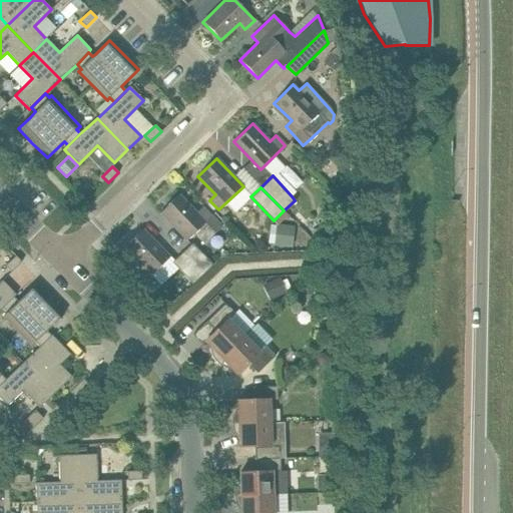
[(178,194),(160,212),(186,240),(193,233),(203,244),(221,227),(211,216),(202,207),(196,213),(178,194)]
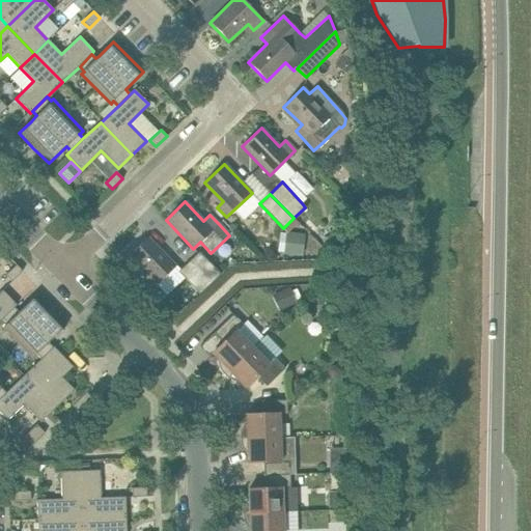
[(129,256),(146,275),(141,281),(149,290),(175,267),(147,238),(129,256)]
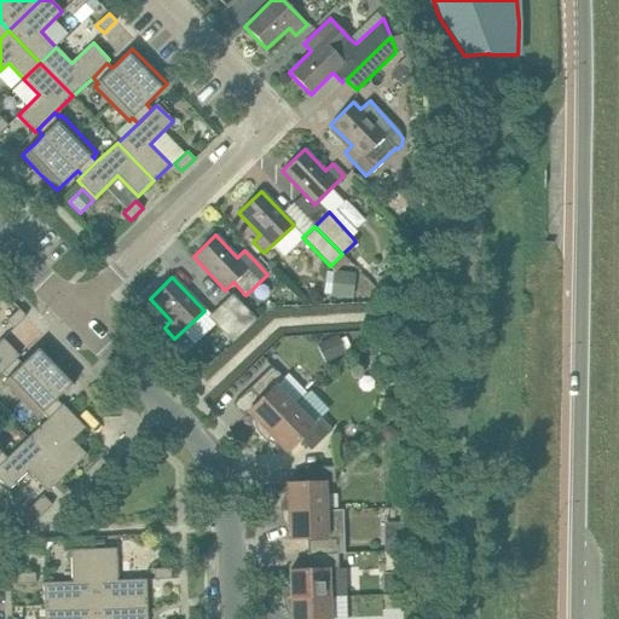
[(244,331),(256,319),(232,294),(220,306),(244,331)]
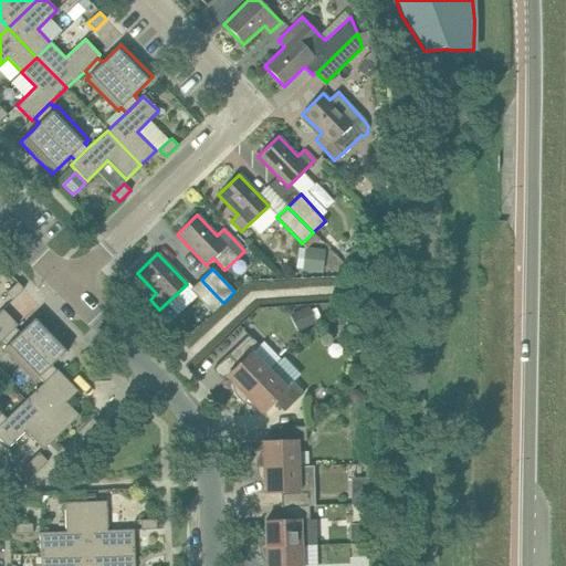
[(223,303),(201,280),(190,290),(212,313),(223,303)]
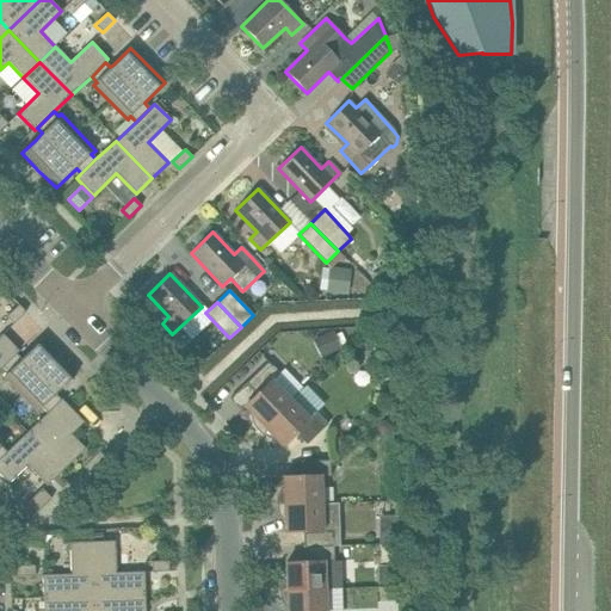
[(18,304),(6,316),(13,323),(25,312),(18,304)]
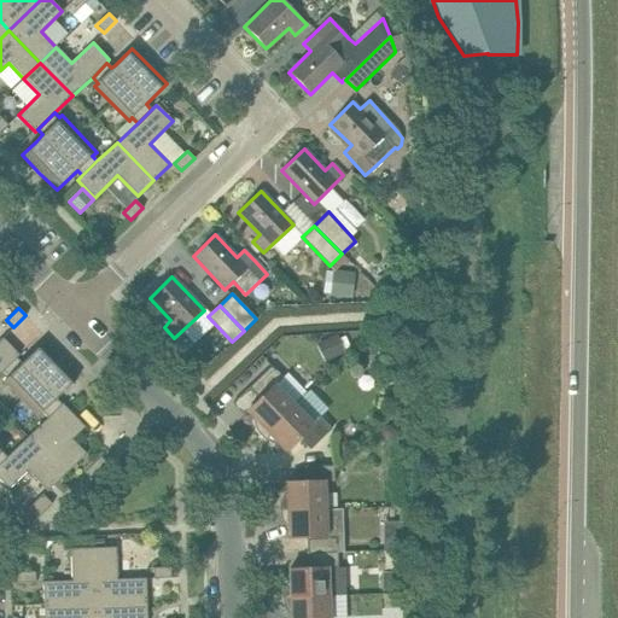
[(3,338),(0,339),(0,372),(1,372),(16,357),(19,355),(3,338)]
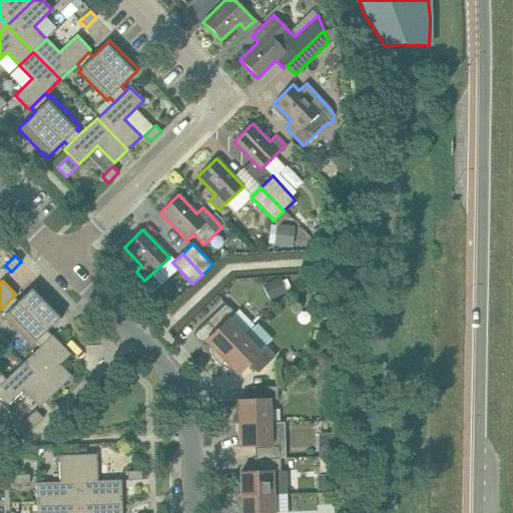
[(35,285),(18,302),(13,297),(1,309),(6,313),(2,317),(16,332),(30,346),(34,342),(39,348),(51,336),(46,331),(63,315),(49,300),(35,285)]
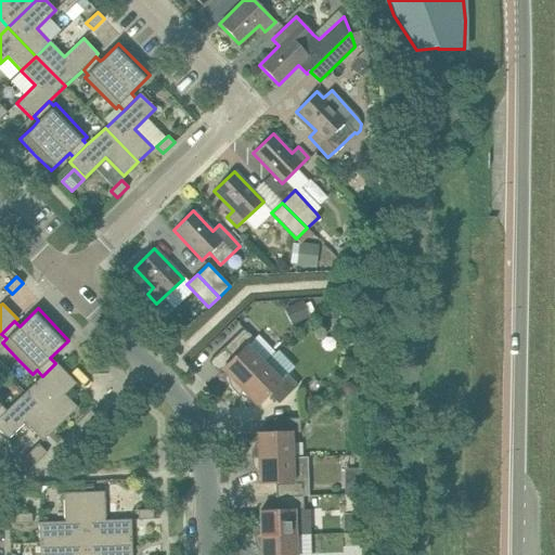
[(228,379),(229,384),(231,387),(232,390),(234,391),(263,363),(275,352),(258,334),(254,338),(243,328),(223,347),(234,358),(222,370),(228,376),(228,379)]
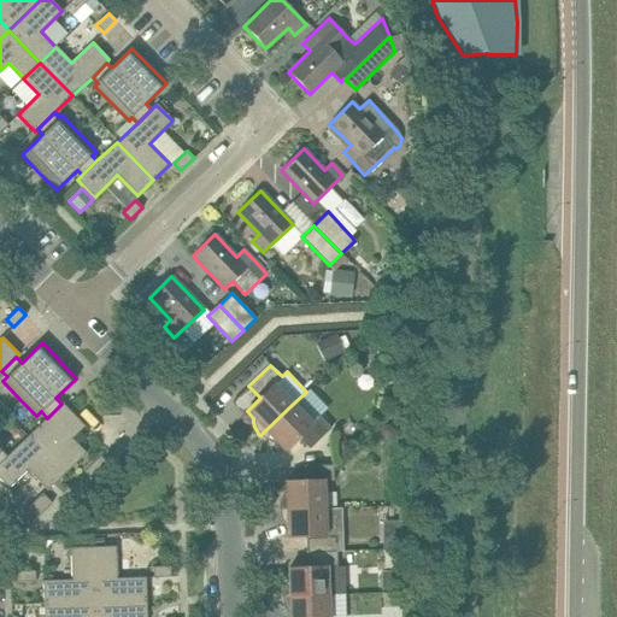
[(84,427),(62,403),(47,418),(6,456),(0,462),(0,479),(9,488),(28,470),(47,491),(86,453),(72,439),(84,427)]
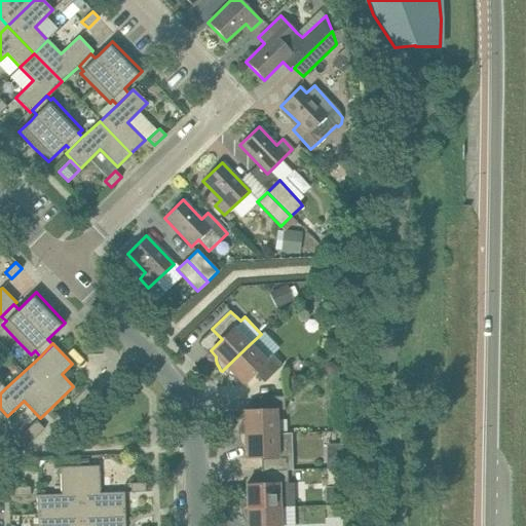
[(272,354),(266,361),(250,344),(222,371),(223,372),(229,376),(236,378),(242,384),(254,373),(264,382),(282,365),(272,354)]
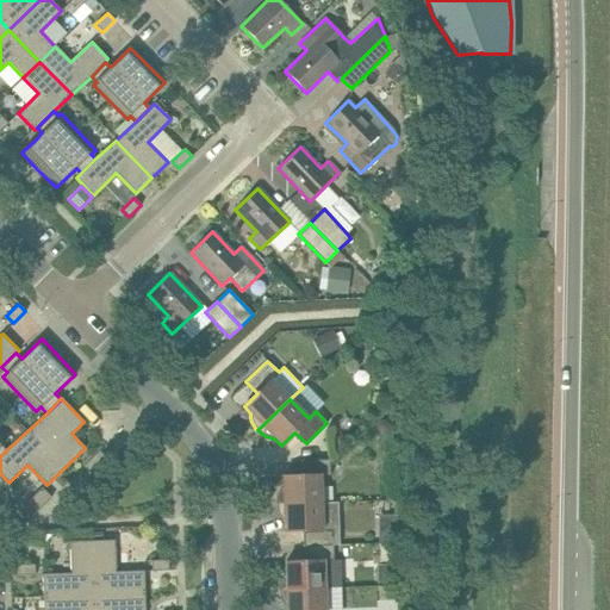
[(278,492),(277,496),(275,503),(275,504),(321,503),(319,475),(330,475),(329,459),(324,460),(300,460),(300,477),(282,477),(282,486),(280,489),(278,492)]
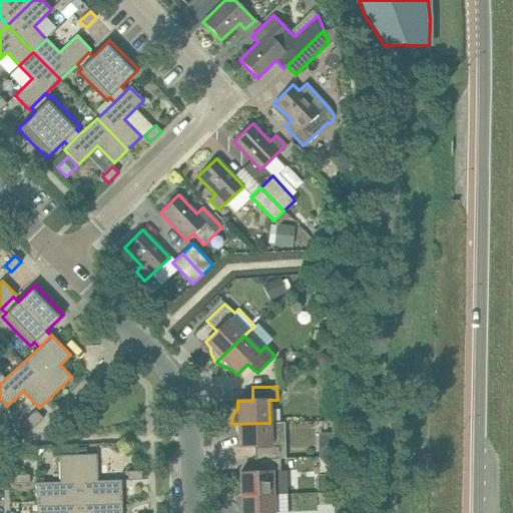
[(43,419),(35,410),(26,419),(34,427),(43,419)]
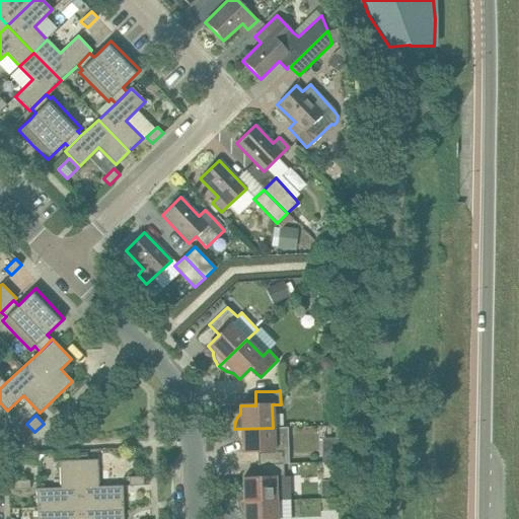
[(241,444),(241,452),(257,451),(257,464),(283,464),(288,464),(287,428),(273,428),(234,429),(234,433),(236,437),(238,441),(239,443),(241,444)]
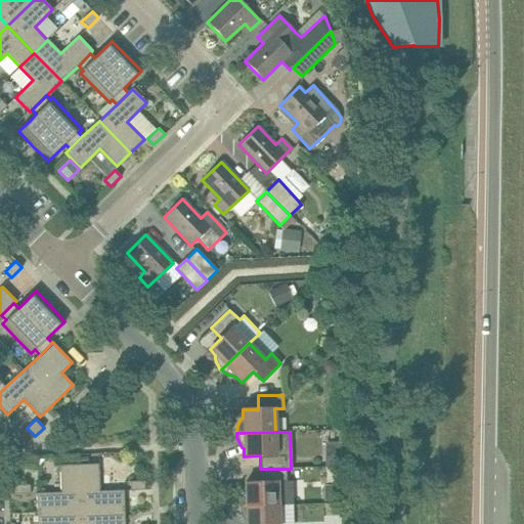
[(124,490),(99,491),(98,464),(79,465),(80,511),(124,509),(124,490)]
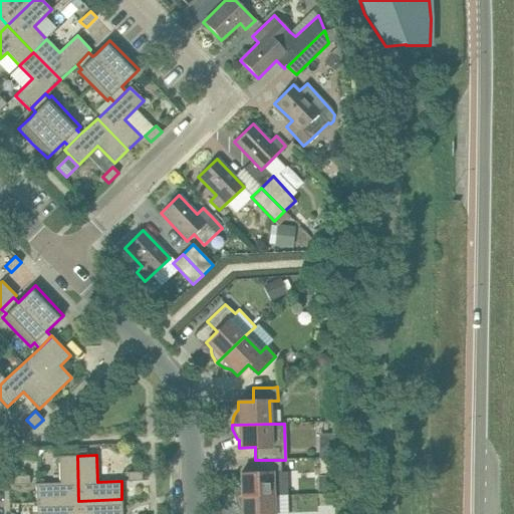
[(58,457),(59,483),(35,484),(36,503),(78,501),(77,456),(58,457)]
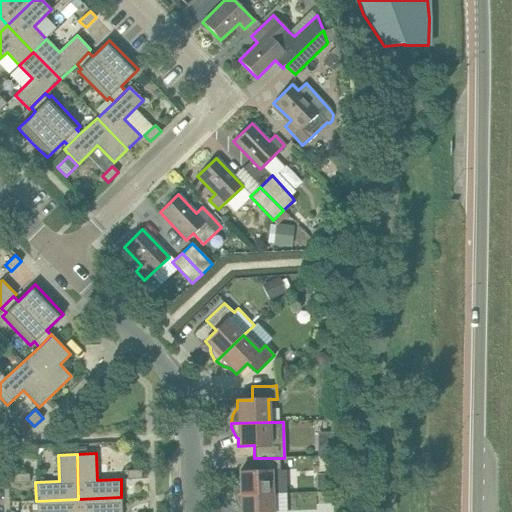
[(238,482),(236,484),(234,488),(233,494),(233,495),(272,494),(271,471),(279,471),(279,458),(254,458),(255,472),(239,472),(239,480),(238,482)]
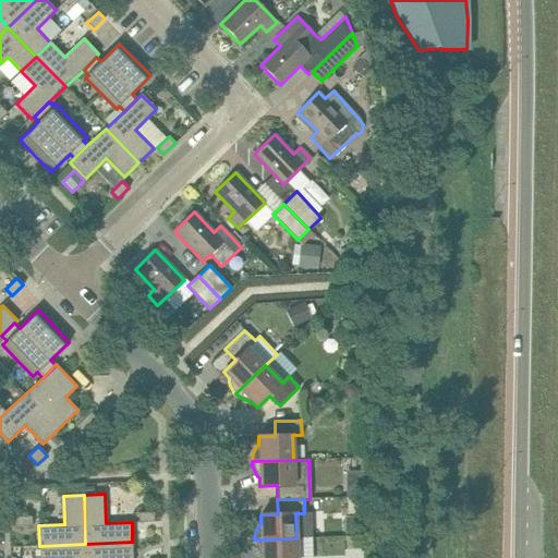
[(154,522),(154,512),(138,512),(138,522),(154,522)]
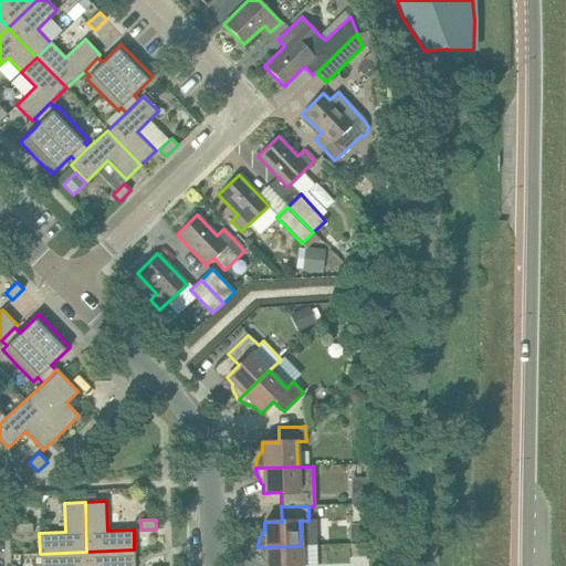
[(17,534),(32,533),(32,524),(16,524),(17,534)]
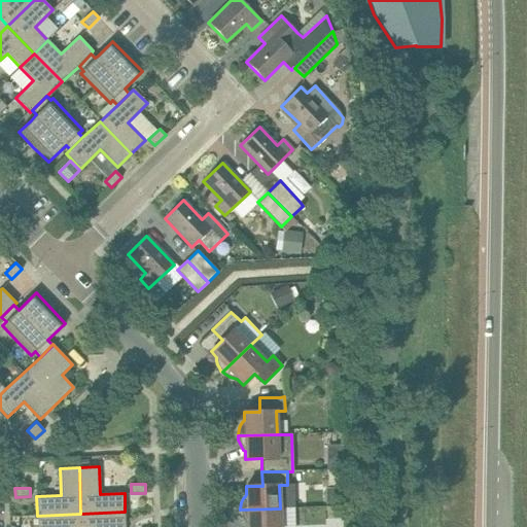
[(341,489),(325,489),(326,504),(342,503),(341,489)]
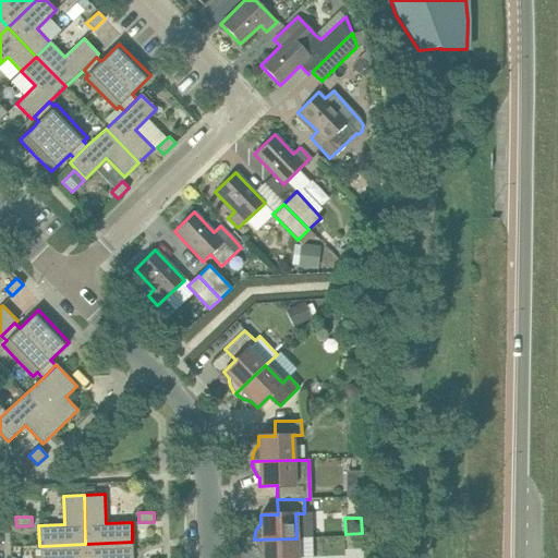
[(263,556),(262,557),(296,557),(296,538),(254,540),(254,542),(257,549),(259,554),(263,556)]
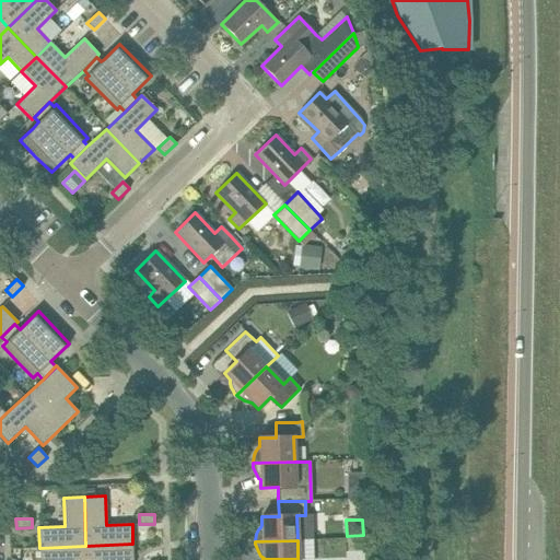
[(132,559),(132,544),(85,546),(85,559),(132,559)]
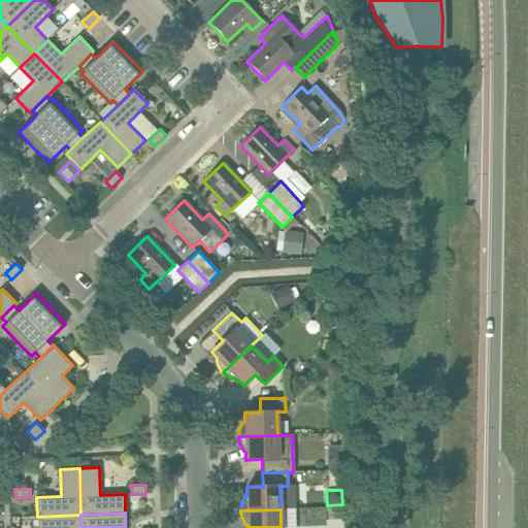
[(37,517),(37,527),(80,527),(80,515),(37,517)]
